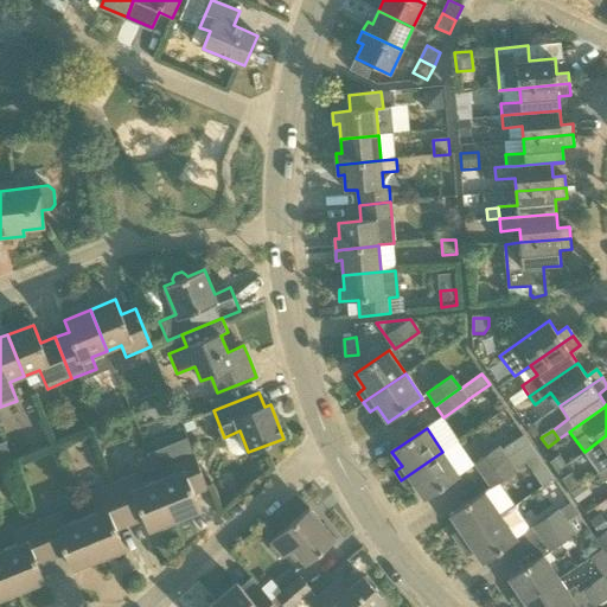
[(483,477),(530,443),(524,435),(502,451),(499,447),(474,465),(483,477)]
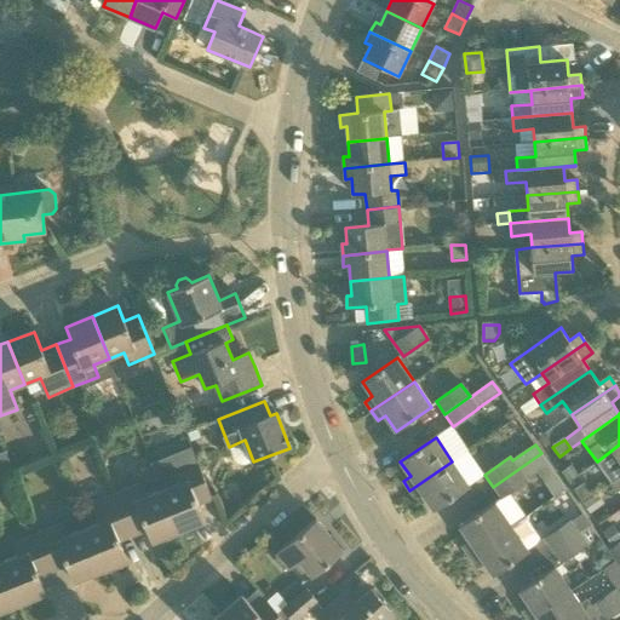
[(612,482),(619,476),(619,445),(597,461),(612,482)]
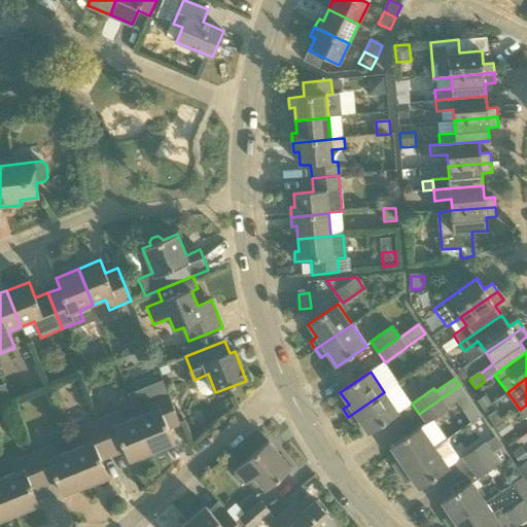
[(4,385),(0,386),(0,403),(9,400),(4,385)]
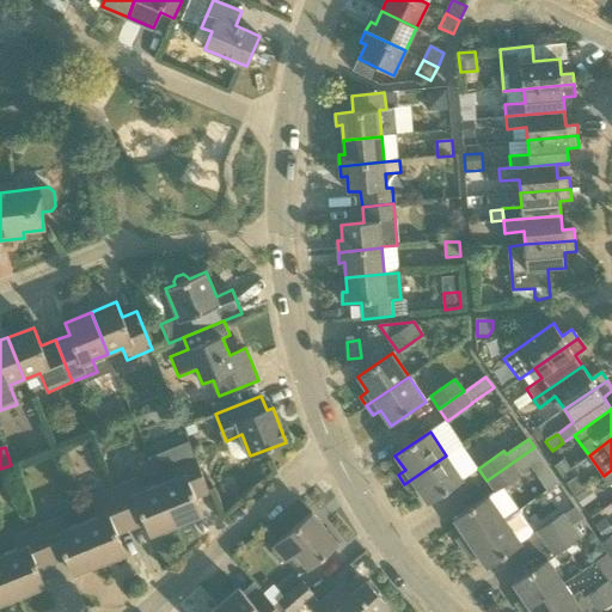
[(534,447),(487,481),(495,493),(505,487),(520,476),(520,475),(531,467),(543,459),(534,447)]
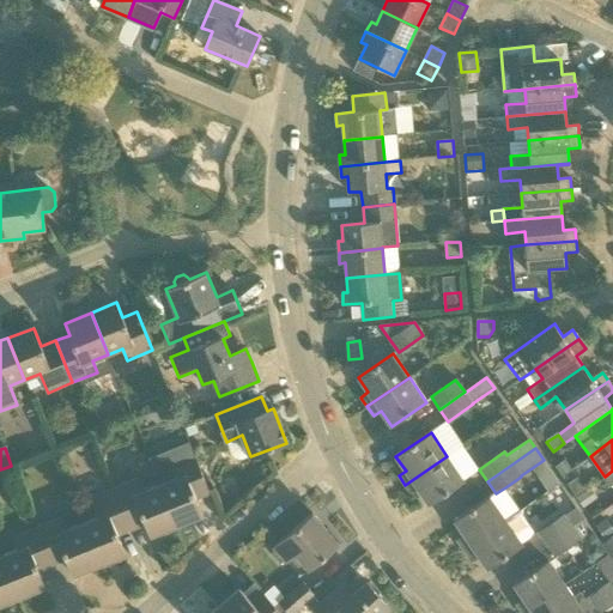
[(210,493),(207,485),(195,456),(170,466),(175,478),(159,484),(176,526),(202,515),(196,501),(211,495),(210,493)]
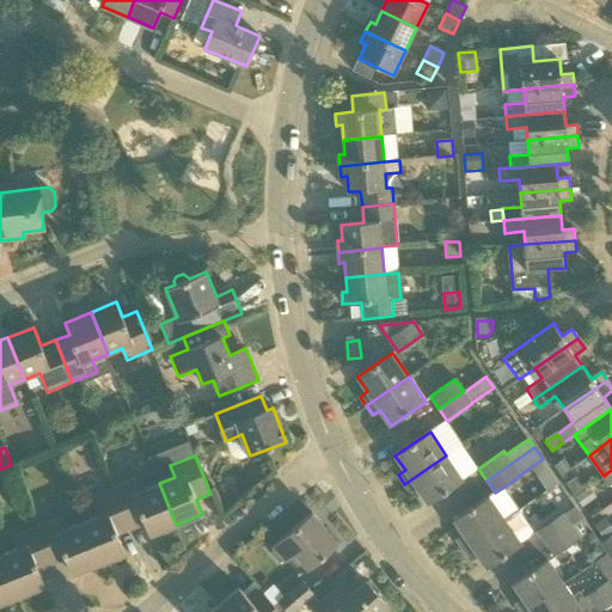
[(446,456),(404,484),(410,494),(418,489),(428,503),(463,479),(446,456)]
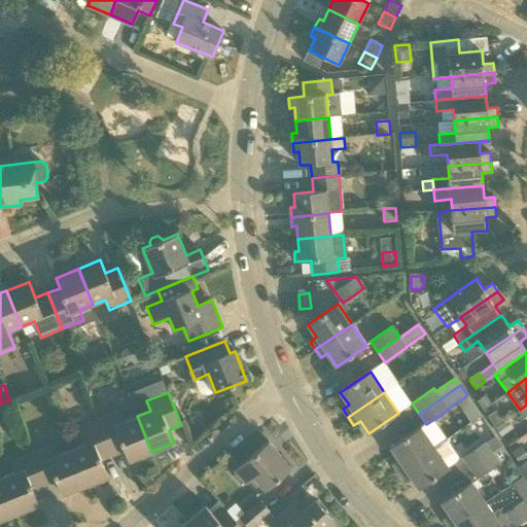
[(484,409),(492,402),(486,393),(477,399),(484,409)]
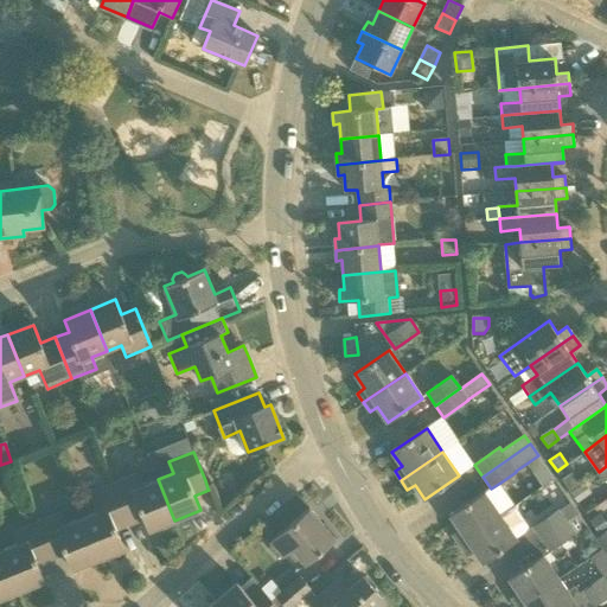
[(570,492),(582,485),(573,471),(562,478),(570,492)]
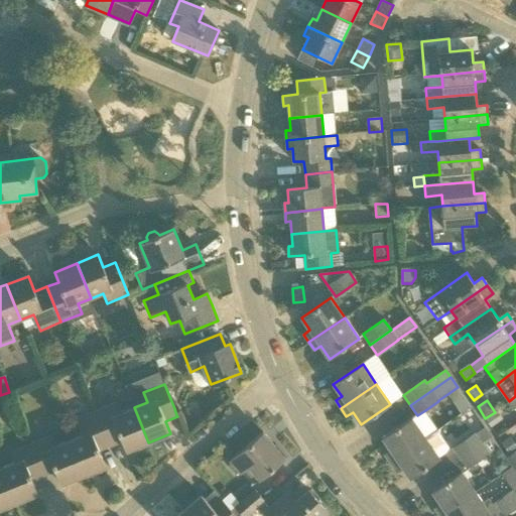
[(111,447),(123,442),(126,452),(148,442),(134,407),(122,413),(118,403),(97,411),(107,435),(111,447)]
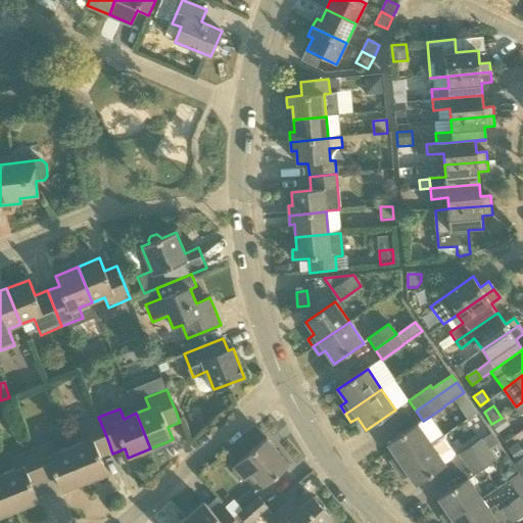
[(500,433),(511,426),(504,416),(503,418),(492,424),(500,433)]
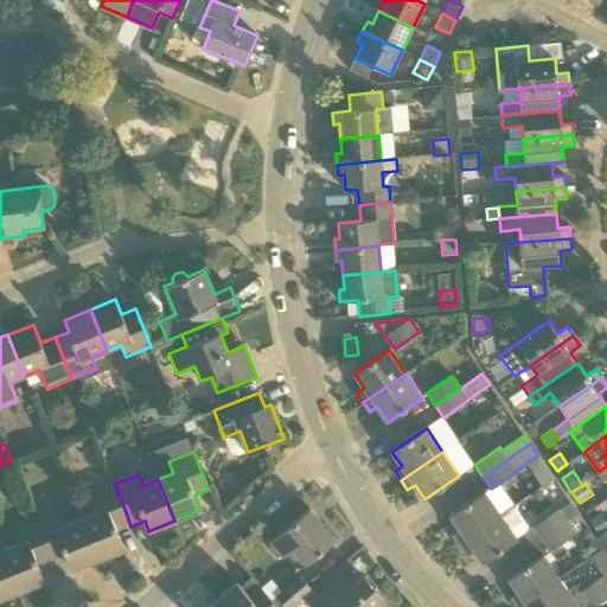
[(97,512),(82,518),(98,560),(125,549),(117,531),(131,526),(126,512),(114,484),(89,493),(97,512)]
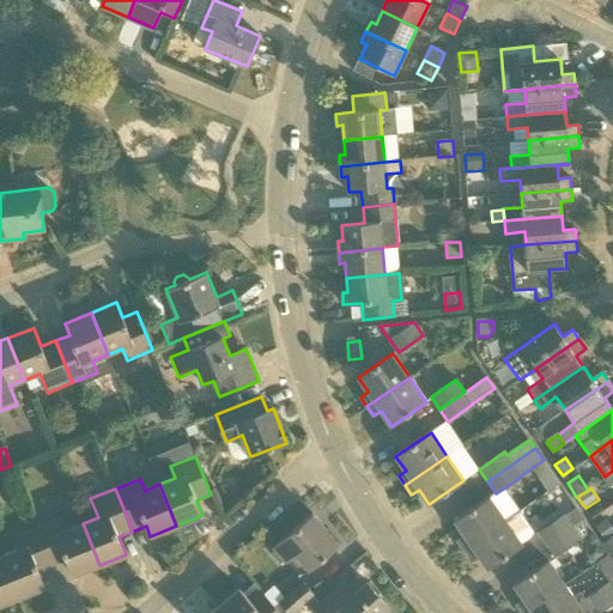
[(521,510),(510,496),(495,505),(490,496),(454,520),(465,535),(456,540),(463,550),(505,521),(521,510)]
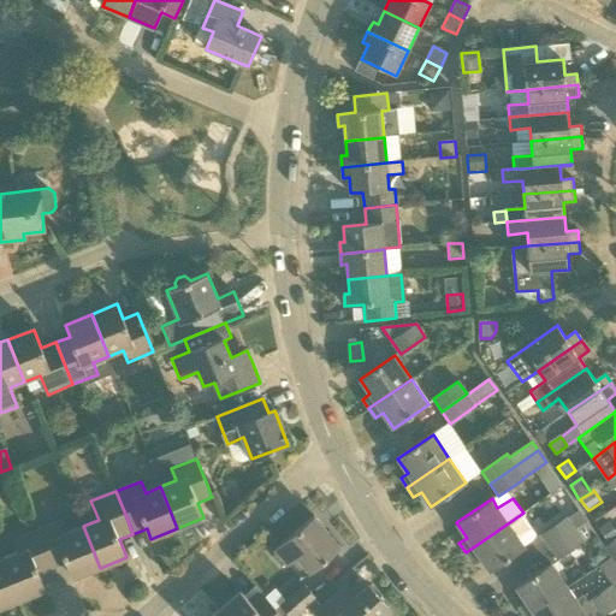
[(549,546),(587,521),(580,510),(567,519),(566,517),(540,534),(549,546)]
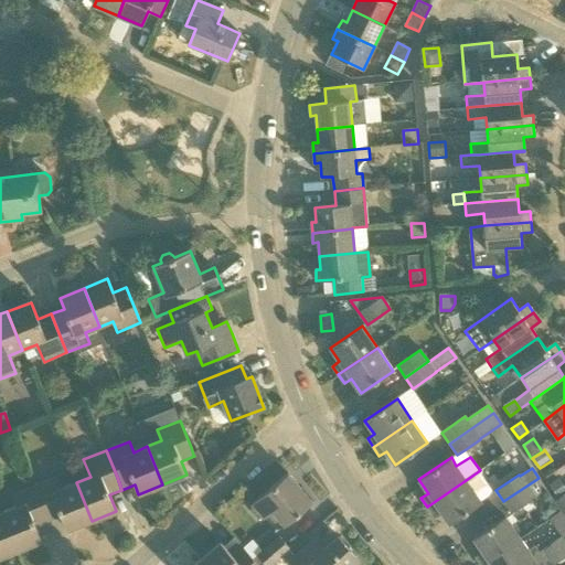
[(481,502),(496,493),(480,470),(466,480),(427,507),(433,515),(440,511),(449,524),(476,507),(481,502)]
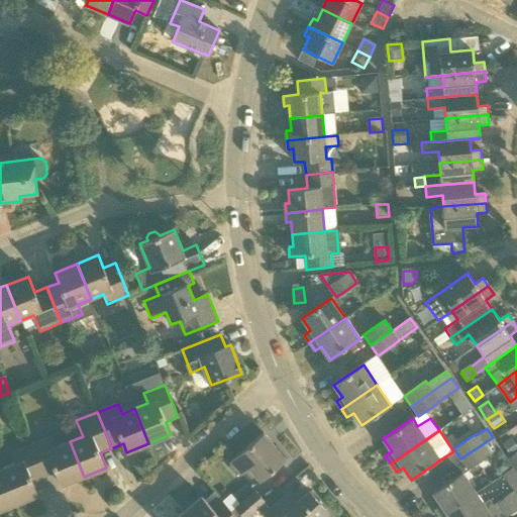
[(230,461),(242,475),(249,469),(261,481),(286,459),(264,433),(230,461)]
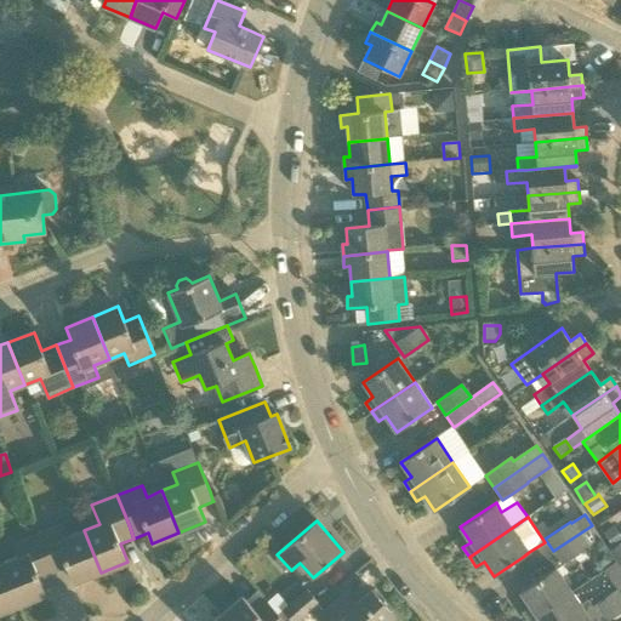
[(614,547),(620,542),(620,535),(614,524),(604,531),(614,547)]
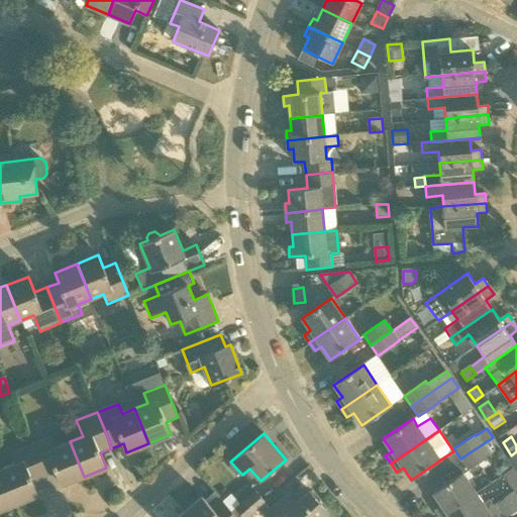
[(62,486),(84,477),(70,441),(57,447),(53,437),(32,445),(41,470),(45,478),(57,474),(62,486)]
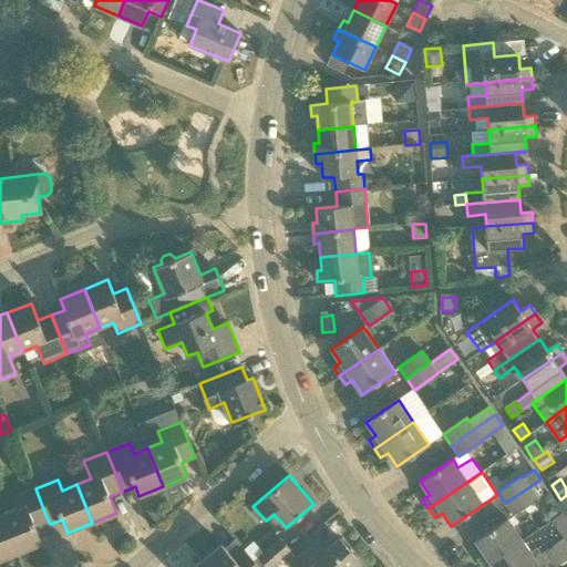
[(513,515),(536,500),(548,491),(540,480),(505,503),(513,515)]
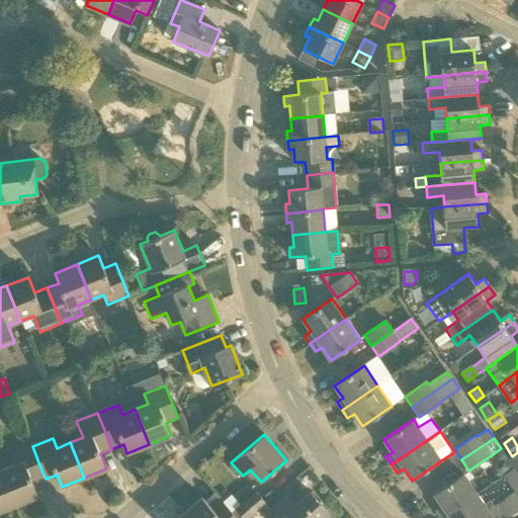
[(2,469),(16,505),(38,496),(33,484),(46,479),(41,470),(32,446),(11,454),(15,464),(2,469)]
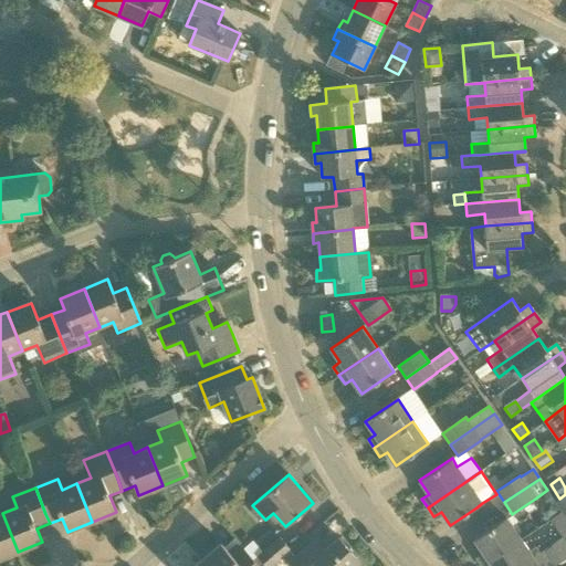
[(547,521),(558,512),(551,501),(543,505),(543,514),(547,521)]
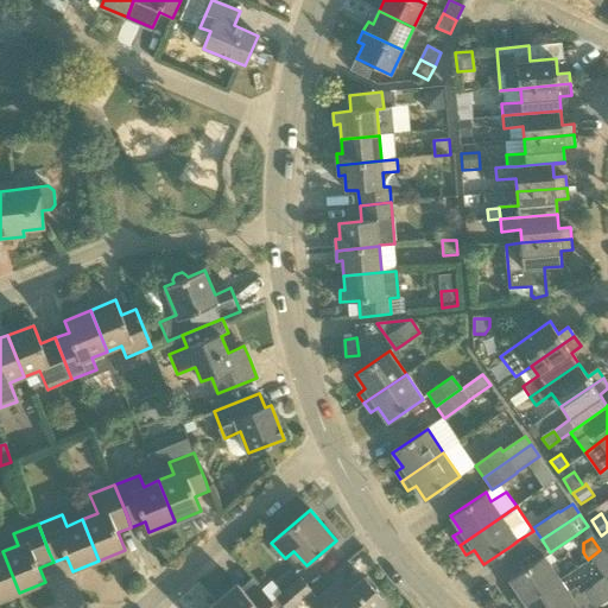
[(561,580),(518,607),(594,607),(607,599),(607,557),(603,550),(591,558),(605,577),(581,594),(576,587),(569,593),(561,580)]
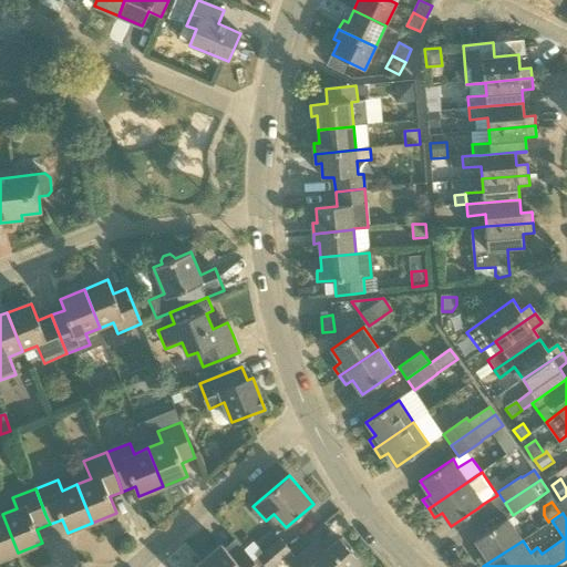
[(2,514),(0,515),(0,559),(18,553),(2,514)]
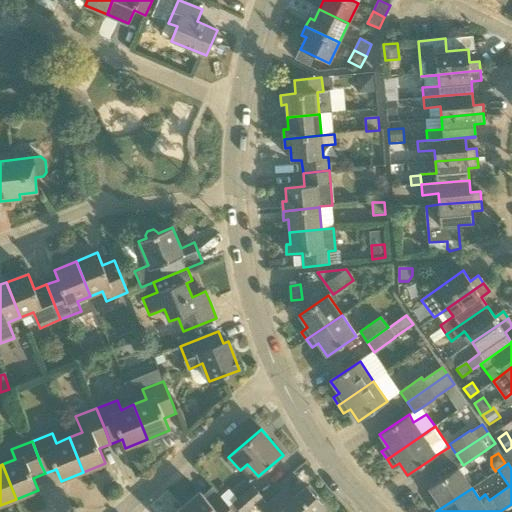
[(436,511),(472,488),(458,468),(429,488),(437,500),(431,505),(436,511)]
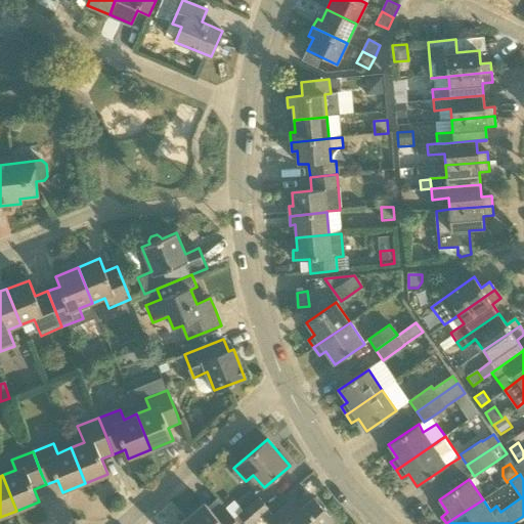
[(259,498),(239,516),(247,523),(253,523),(269,511),(259,498)]
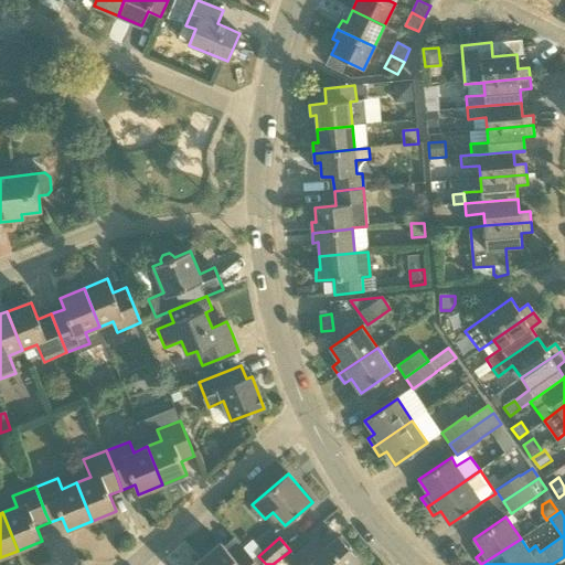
[(358,564),(356,563),(359,561),(355,556),(356,556),(349,547),(349,548),(339,537),(324,550),(316,540),(312,543),(289,563),(290,564),(358,564)]
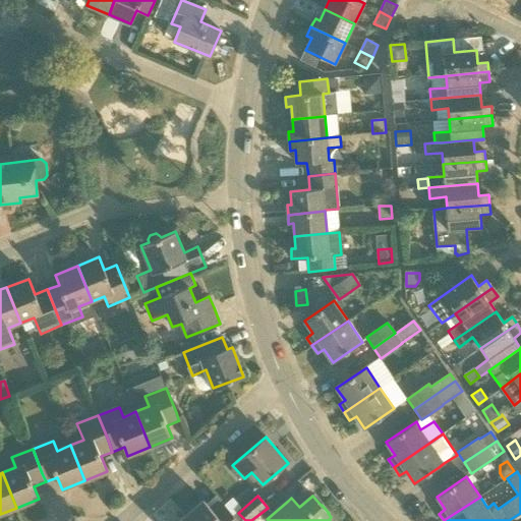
[(238,520),(222,503),(213,511),(204,501),(185,516),(189,520),(238,520)]
